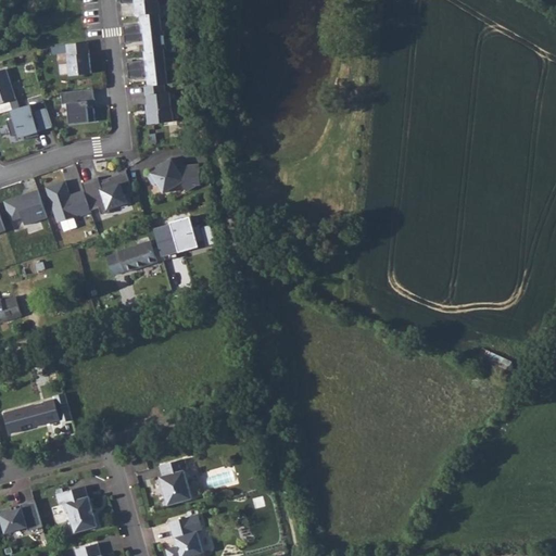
[(121,0),(122,3),(135,3),(136,16),(141,15),(142,24),(142,27),(139,27),(139,24),(124,26),(126,43),(141,41),(140,38),(146,38),(146,41),(147,51),(146,51),(146,60),(147,63),(143,64),(142,61),(128,62),(129,79),(144,78),(144,74),(148,74),(148,77),(149,86),(146,87),(147,96),(148,96),(150,114),(148,114),(149,124),(174,122),(171,92),(167,92),(166,84),(168,84),(165,49),(167,49),(165,30),(163,30),(161,13),(159,2),(158,0),(121,0)]
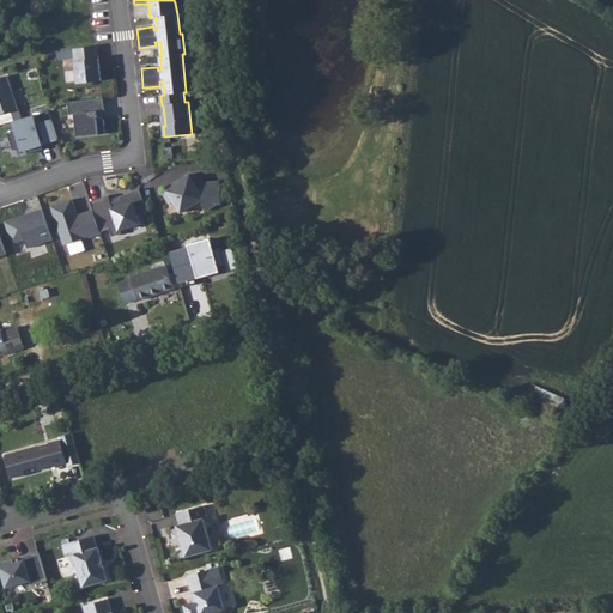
[(98,47),(73,49),(78,84),(102,82),(98,47)]
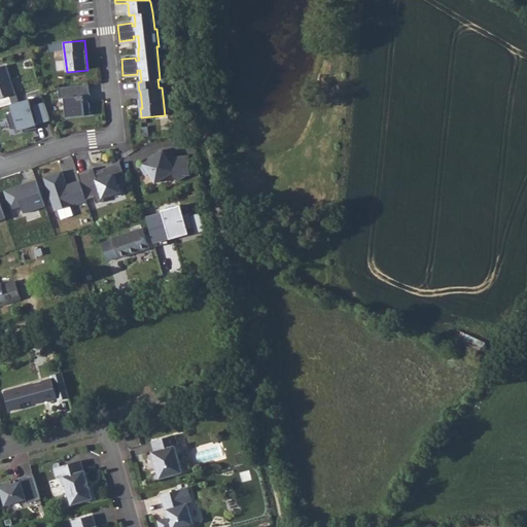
[(6,66),(0,67),(0,107),(12,104),(18,103),(6,66)]
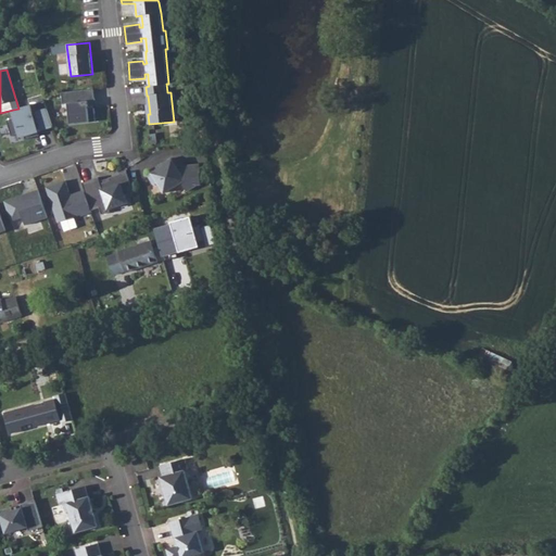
[(93,89),(62,92),(63,104),(67,103),(70,124),(96,122),(95,108),(89,109),(88,101),(96,101),(93,89)]
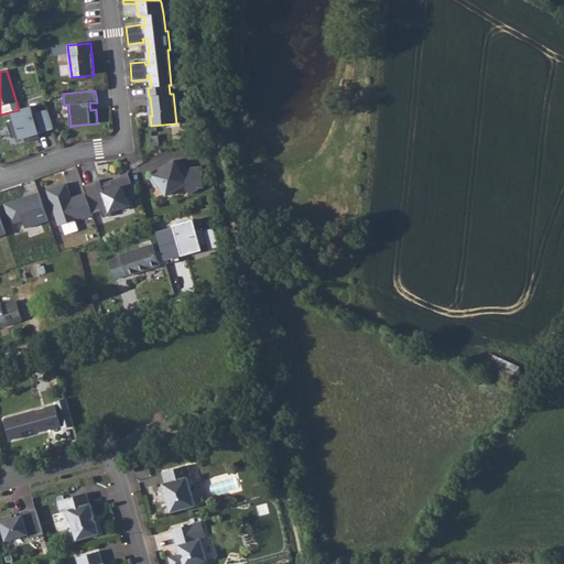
[(44,100),(33,106),(36,114),(47,108),(44,100)]
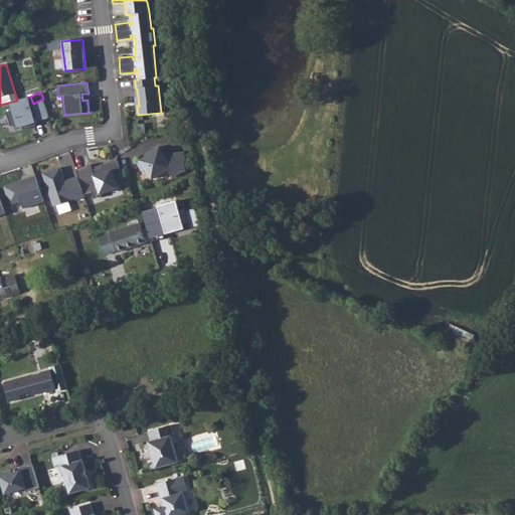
[(14,110),(6,112),(11,127),(22,123),(24,129),(36,126),(35,120),(38,119),(38,121),(49,118),(43,101),(30,105),(28,97),(17,101),(12,102),(14,110)]
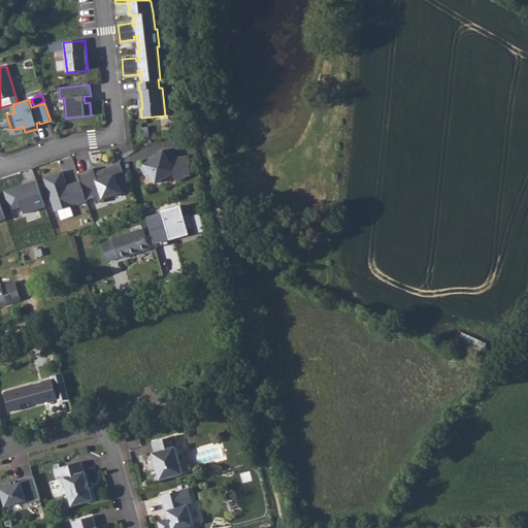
[(156,158),(141,167),(146,175),(150,173),(156,184),(172,173),(177,182),(188,175),(192,175),(190,156),(174,158),(174,151),(164,152),(163,151),(155,156),(156,158)]
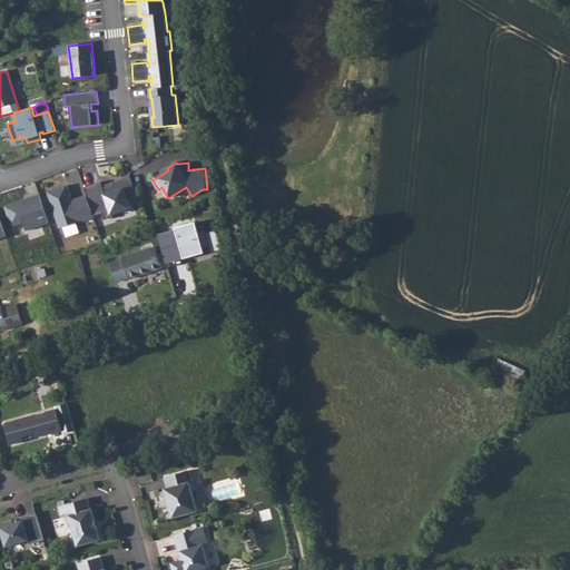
[(101,182),(84,187),(87,195),(94,216),(101,213),(105,220),(112,217),(112,214),(130,208),(128,200),(137,197),(130,176),(112,183),(112,185),(104,188),(101,182)]
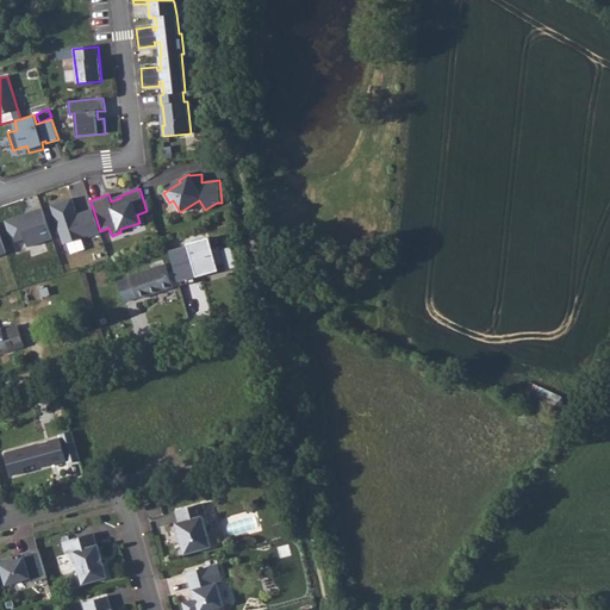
[(72,198),(50,205),(63,244),(89,235),(89,237),(101,234),(100,231),(93,209),(78,213),(72,198)]
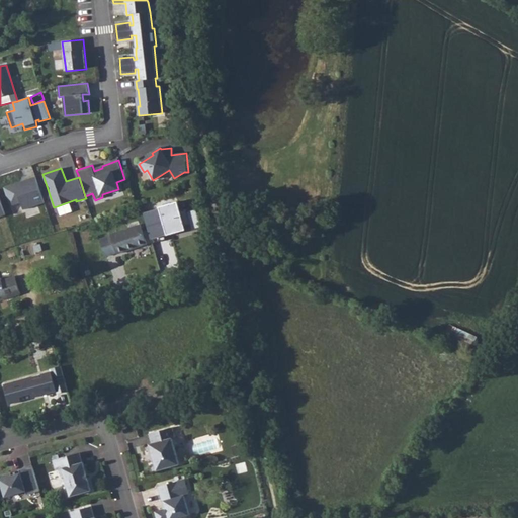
[(20,182),(4,188),(10,206),(21,202),(23,210),(45,203),(35,178),(27,180),(28,183),(21,185),(20,182)]
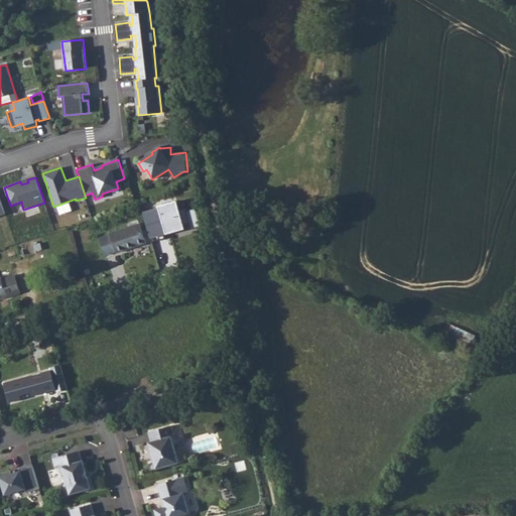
[(145,217),(152,242),(165,238),(164,235),(163,231),(184,225),(189,224),(191,229),(201,226),(196,208),(187,211),(187,208),(179,210),(177,201),(159,207),(160,212),(145,217)]
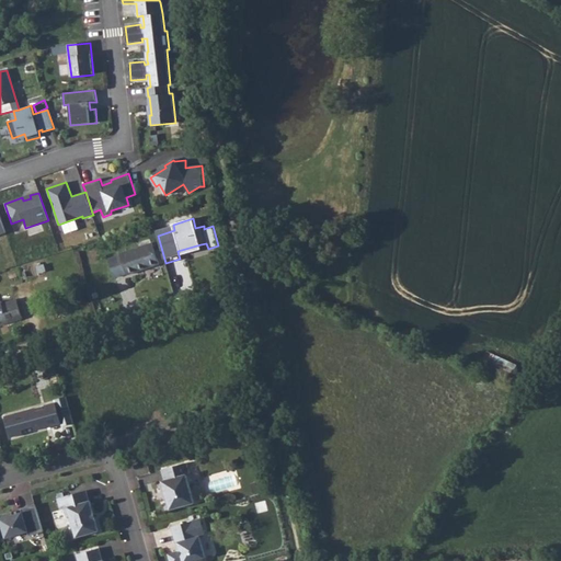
[(127,274),(127,275),(160,264),(152,242),(119,254),(121,255),(109,260),(115,277),(127,274)]
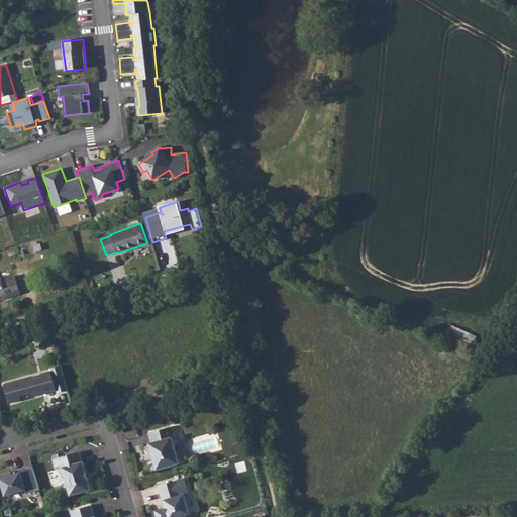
[(164,231),(165,235),(186,229),(185,225),(164,231)]
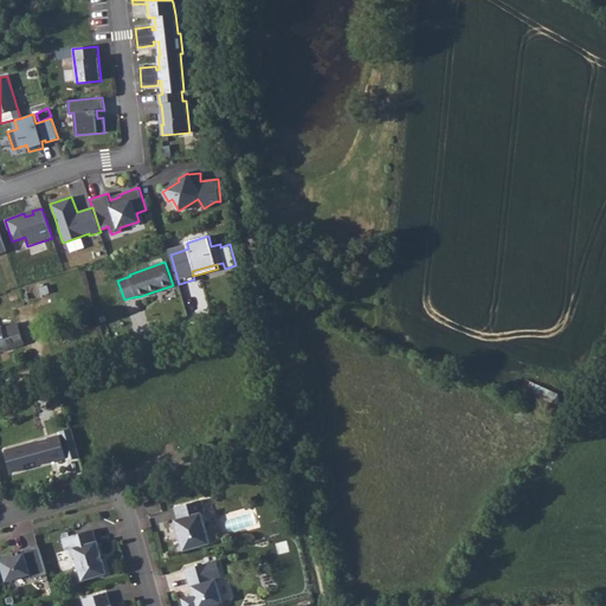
[(0,326),(0,352),(25,345),(18,323),(2,328),(1,326),(0,326)]
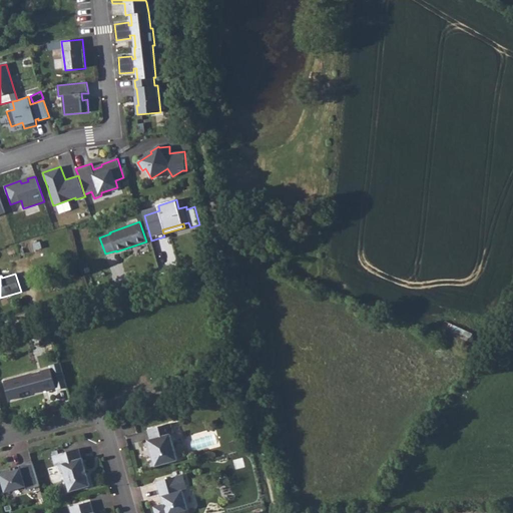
[(51,368),(4,381),(10,400),(22,397),(20,392),(30,389),(32,394),(56,387),(57,390),(67,387),(61,363),(50,366),(51,368)]
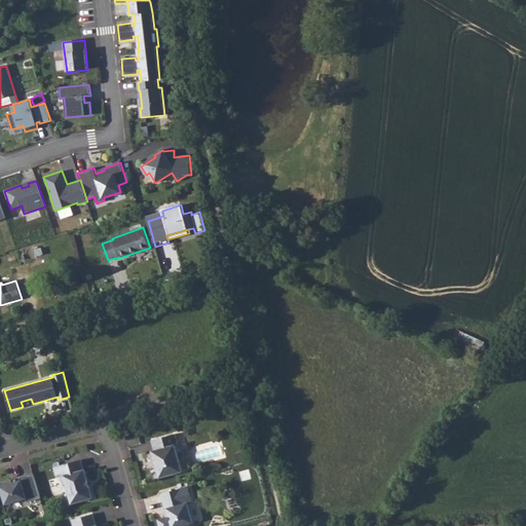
[(159,478),(183,472),(175,445),(178,444),(176,434),(152,440),(154,450),(152,451),(159,478)]
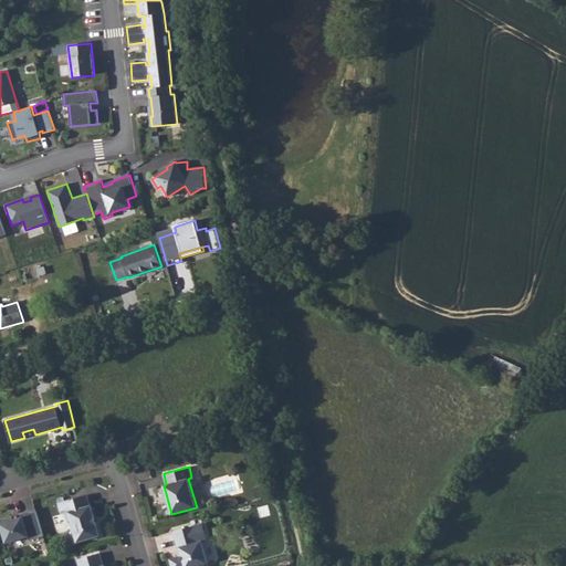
[(264,486),(254,489),(257,498),(266,495),(264,486)]
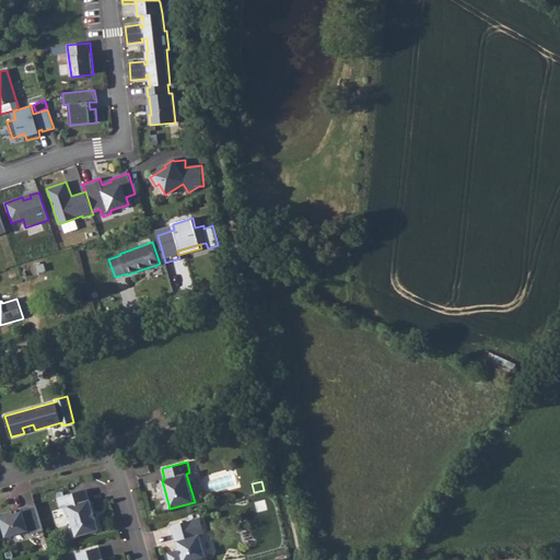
[(86,489),(57,498),(61,509),(65,508),(68,516),(71,518),(77,536),(98,531),(91,500),(90,500),(86,489)]
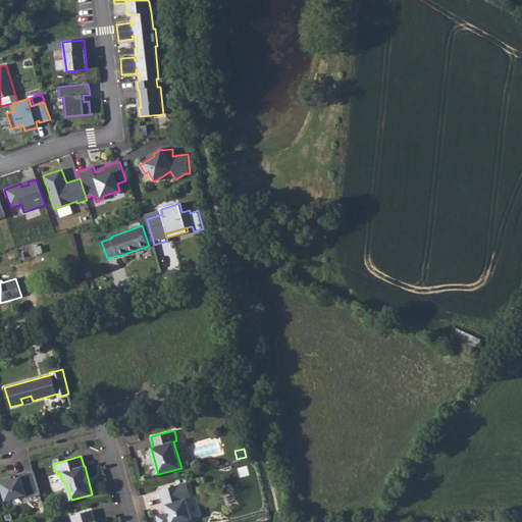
[(11,476),(0,479),(0,482),(5,501),(27,494),(28,499),(41,494),(33,469),(19,473),(20,476),(12,479),(11,476)]
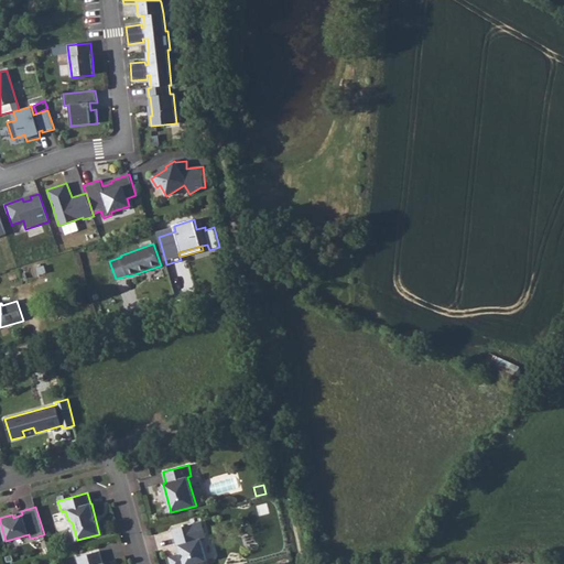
[(202,521),(173,530),(180,554),(169,556),(171,563),(207,563),(208,563),(201,540),(206,538),(202,521)]
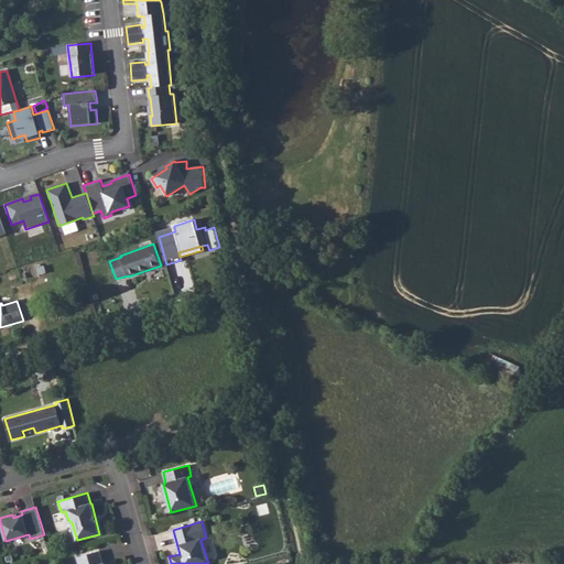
[(100,551),(77,557),(78,563),(104,563),(105,563),(104,563),(100,551)]
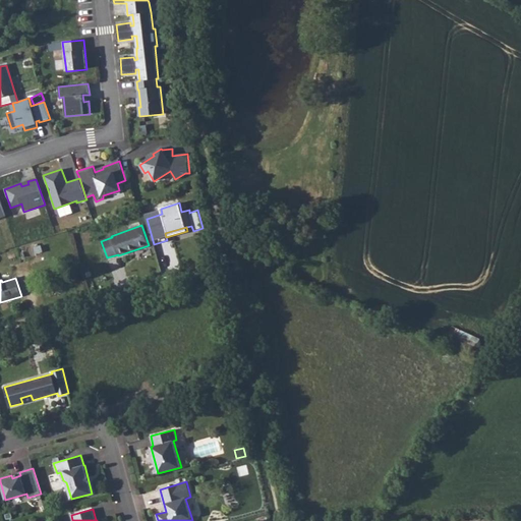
All buildings are outlined.
